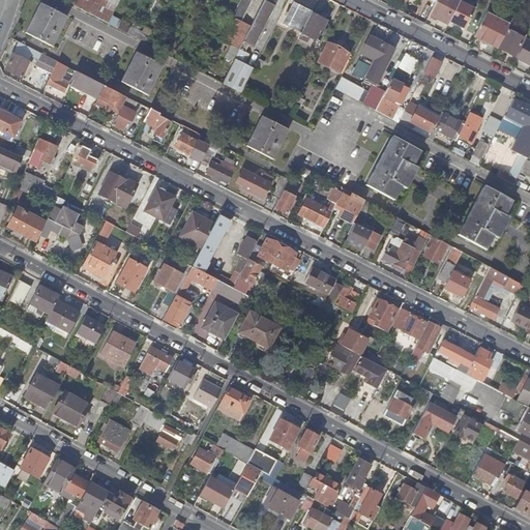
[(86,0),(76,0),(72,6),(87,15),(93,3),(86,0)]
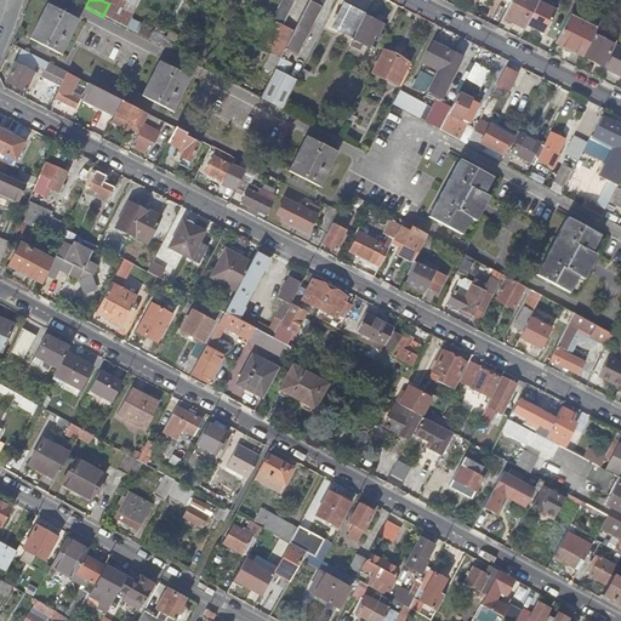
[(110,0),(109,4),(102,17),(126,29),(140,3),(134,0),(110,0)]
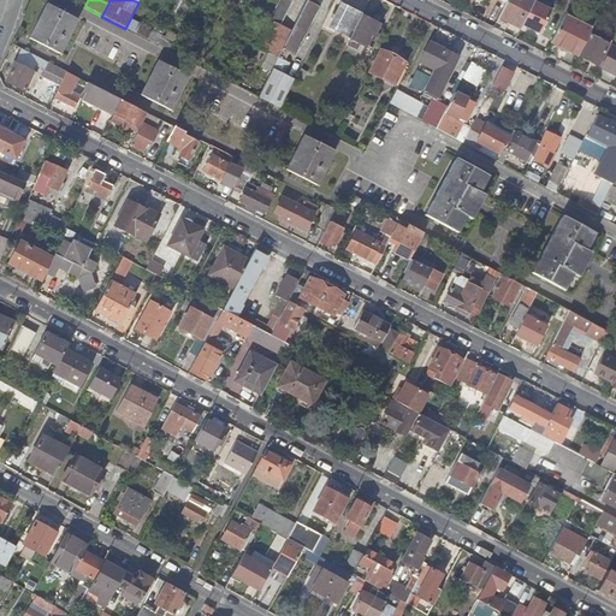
[(278,0),(278,1),(254,48),(277,59),(290,31),(274,24),(285,0),(278,0)]
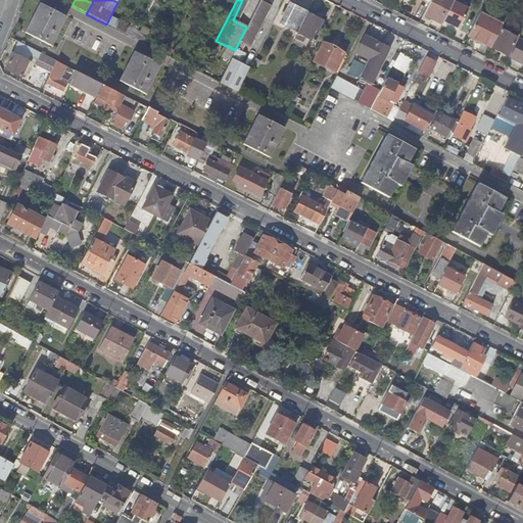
[(259,0),(219,83),(237,92),(249,68),(237,62),(244,45),(248,47),(271,0),(259,0)]
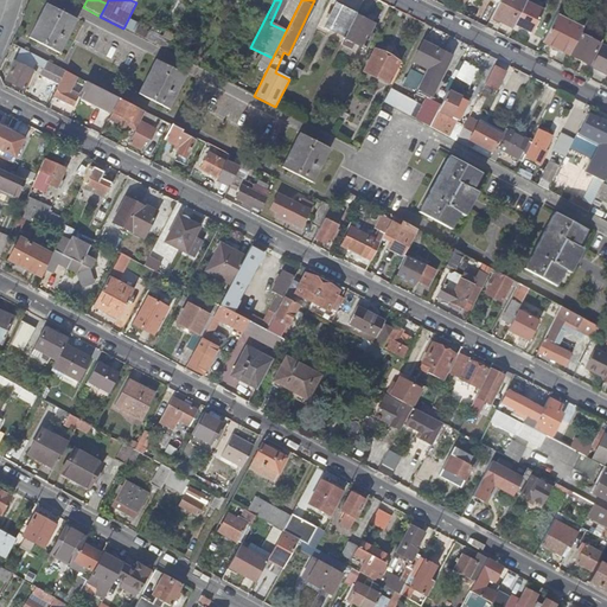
[(498,0),(490,19),(512,30),(526,1),(523,0),(498,0)]
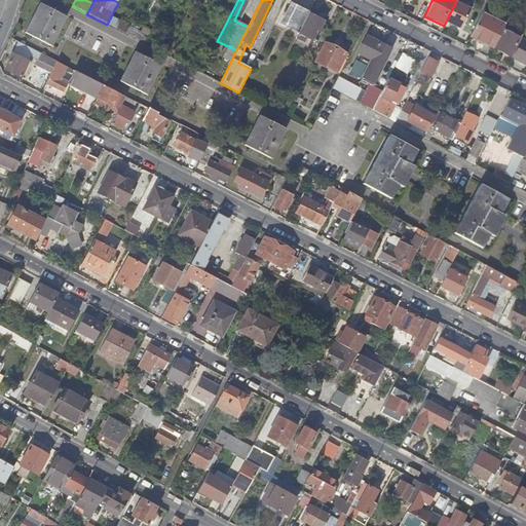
[(50,47),(66,17),(40,4),(25,34),(50,47)]
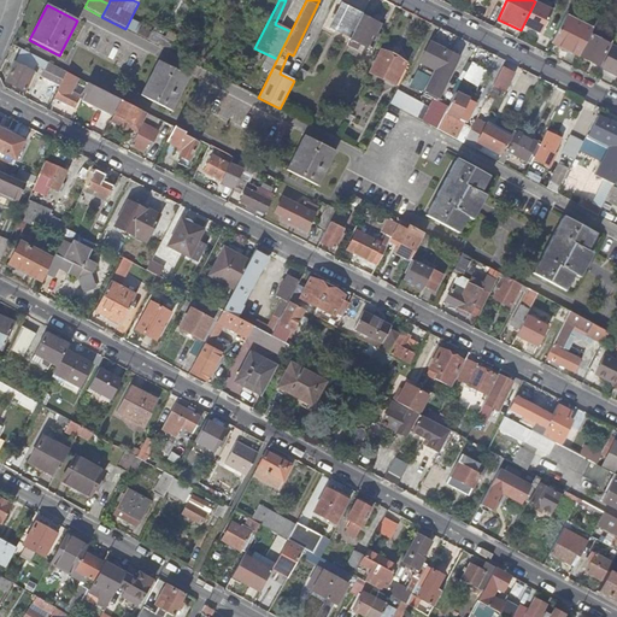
[(350,39),(360,16),(340,6),(329,28),(350,39)]
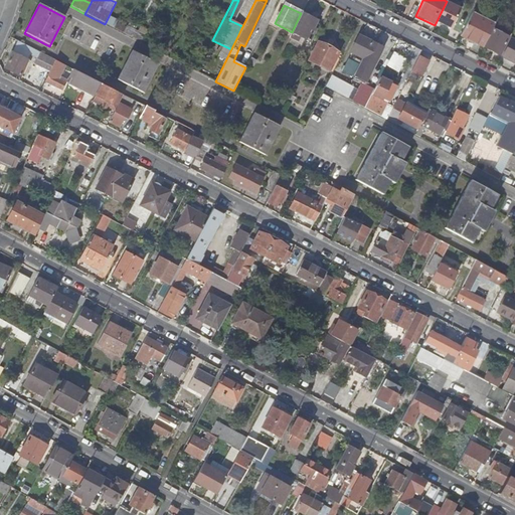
[(292,32),(289,38),(297,42),(300,37),(310,42),(314,32),(312,30),(317,21),(309,17),(308,16),(305,14),(304,14),(301,13),(292,32)]
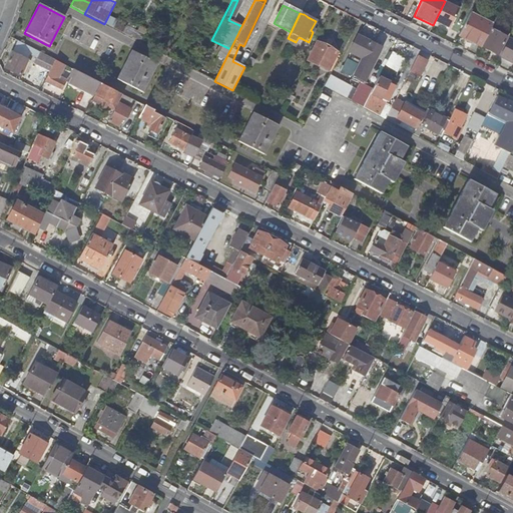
[(492,25),(469,14),(466,20),(458,37),(481,48),(492,25)]
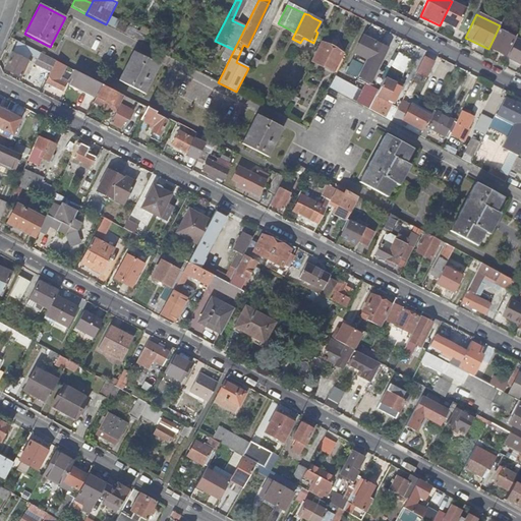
[(465,38),(473,20),(465,17),(457,34),(465,38)]
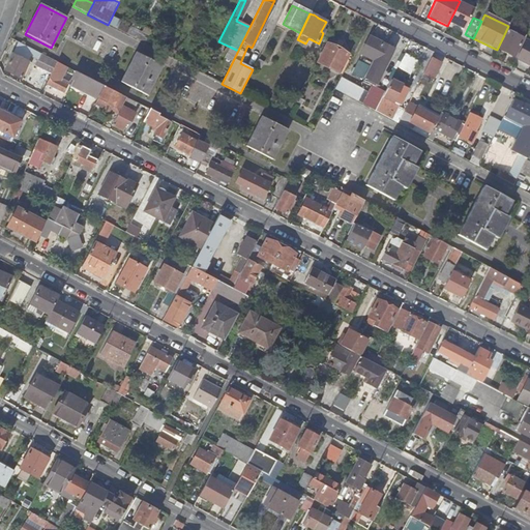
[(130,28),(126,35),(146,45),(149,37),(130,28)]
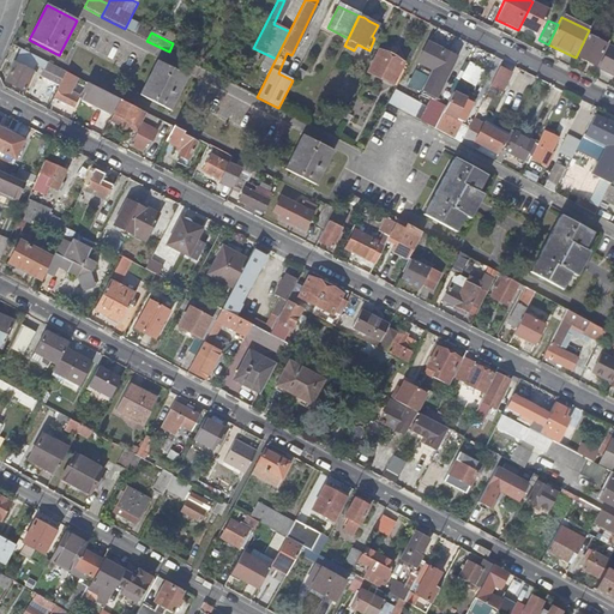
[(606,46),(587,36),(576,58),(595,67),(606,46)]
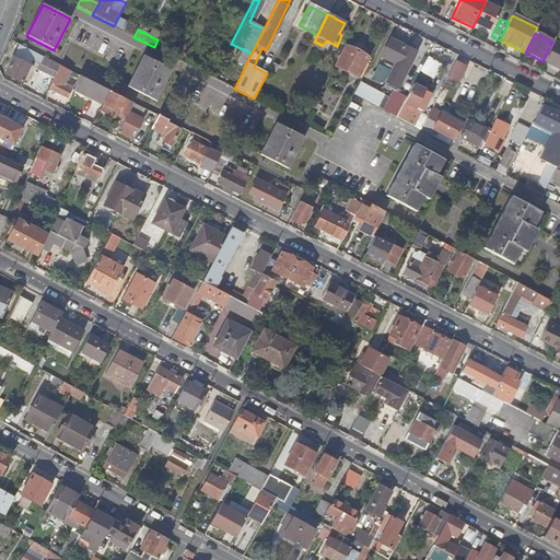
[(381,57),(395,65),(404,47),(389,41),(381,57)]
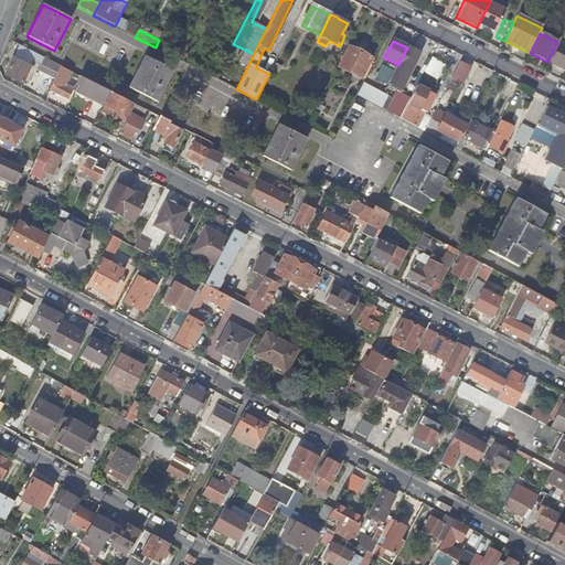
[(552,64),(564,70),(564,46),(561,44),(552,64)]
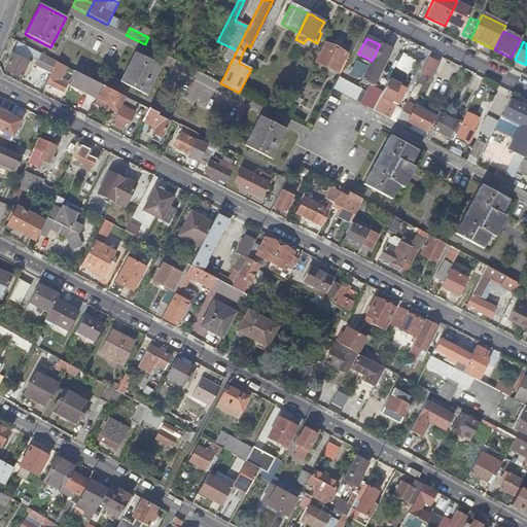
[(37,60),(40,54),(16,42),(4,70),(21,77),(31,56),(37,60)]
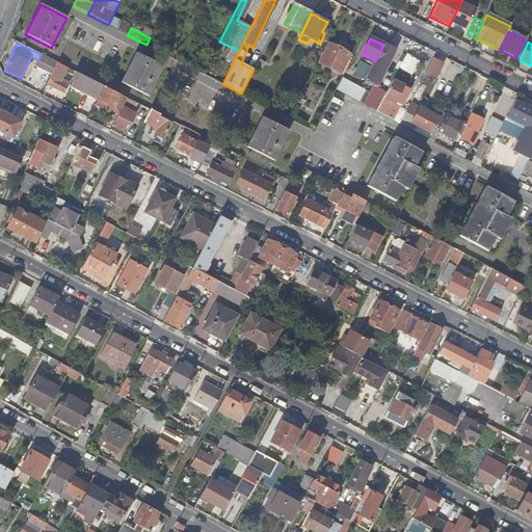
[(414,44),(410,51),(422,54),(425,47),(414,44)]
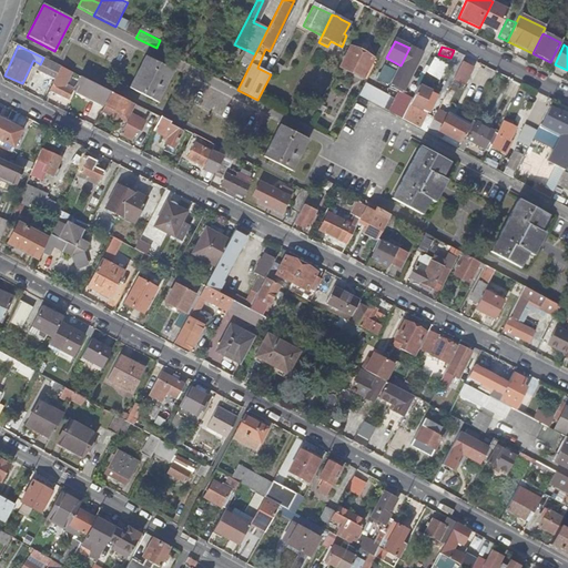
[(350,48),(340,69),(362,80),(373,59),(350,48)]
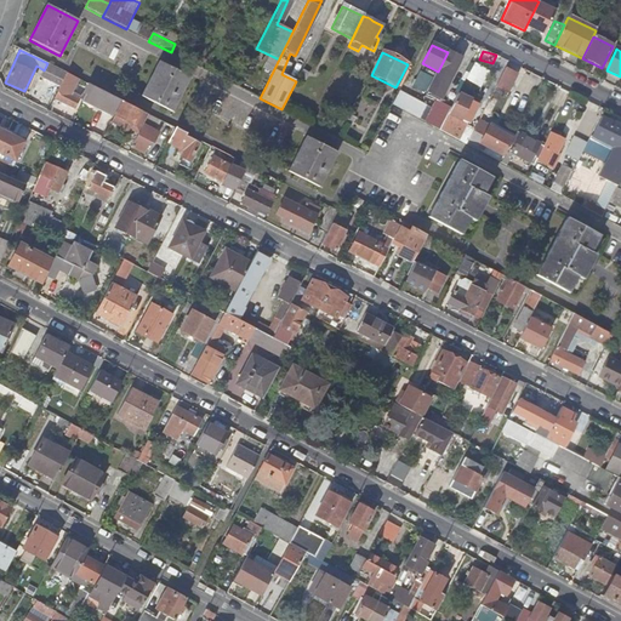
[(448,52),(438,72),(426,95),(438,102),(461,58),(448,52)]
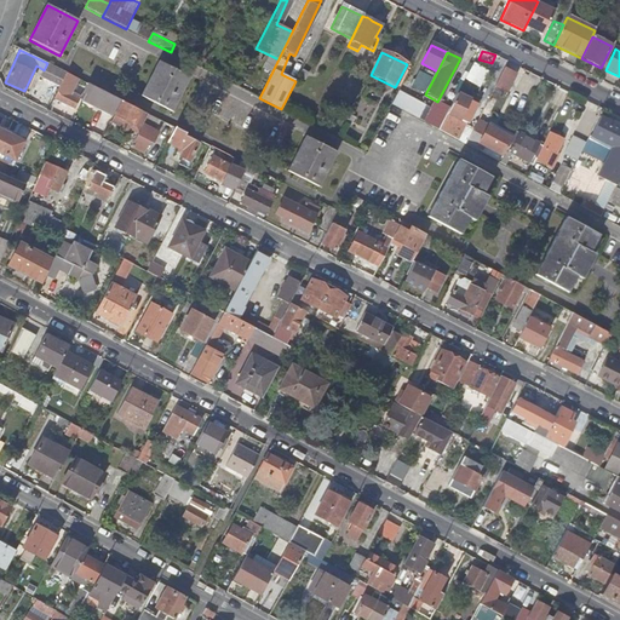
[(158,62),(139,97),(170,114),(188,78),(158,62)]
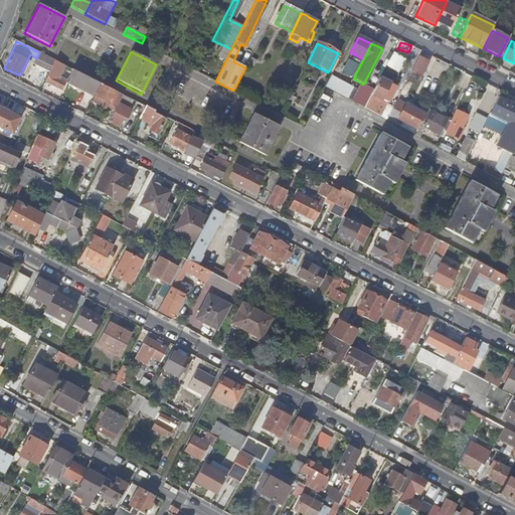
[(393,51),(386,66),(400,72),(407,58),(393,51)]
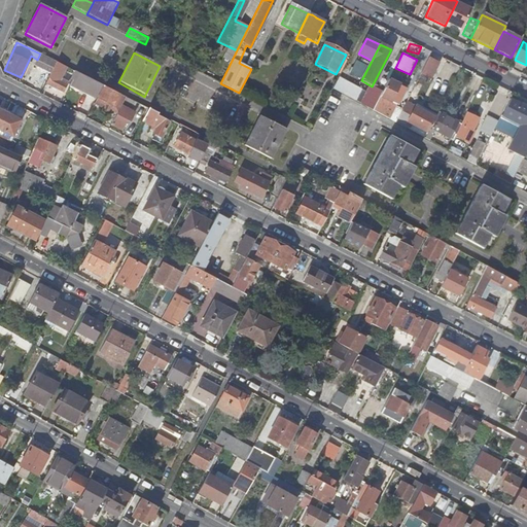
[(428,59),(420,74),(430,79),(437,64),(428,59)]
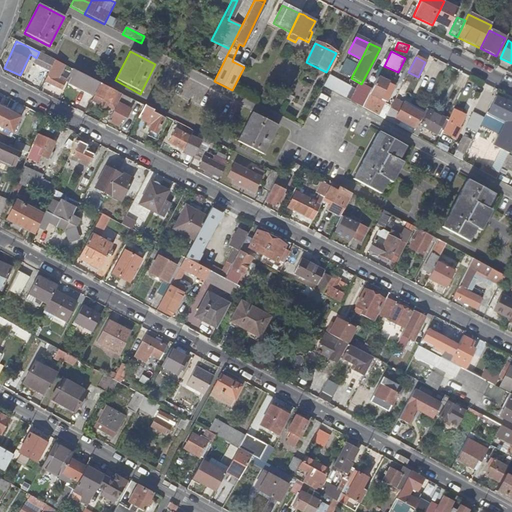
[(59,77),(64,65),(55,60),(44,82),(62,90),(67,81),(59,77)]
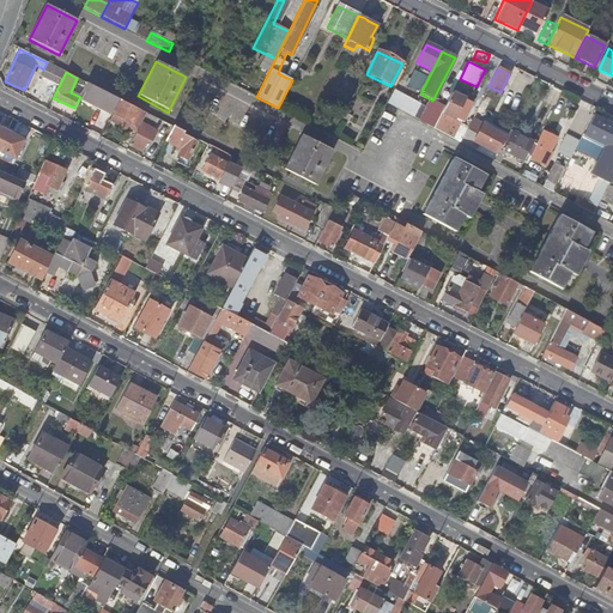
[(110,119),(119,99),(86,83),(83,90),(105,102),(99,113),(110,119)]
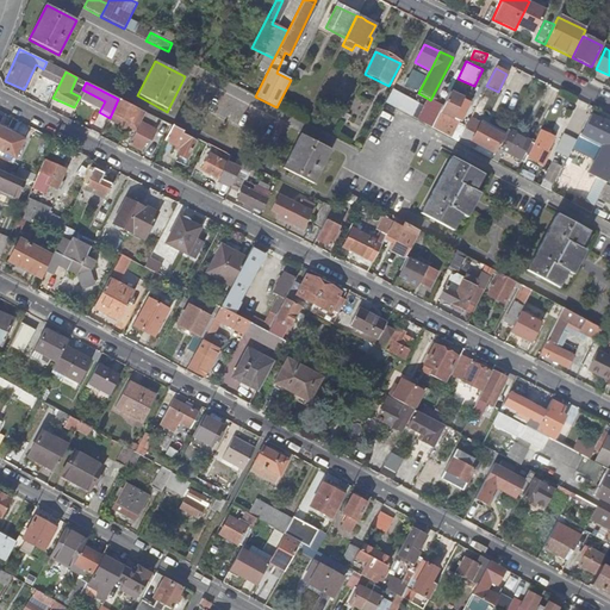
[(393,88),(386,100),(409,112),(415,99),(393,88)]
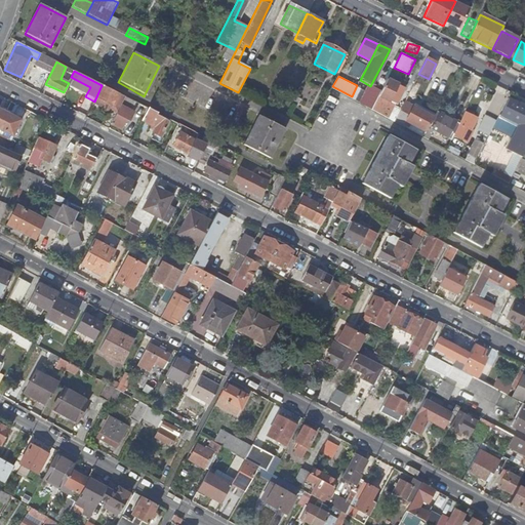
[(387,80),(378,96),(389,102),(397,85),(387,80)]
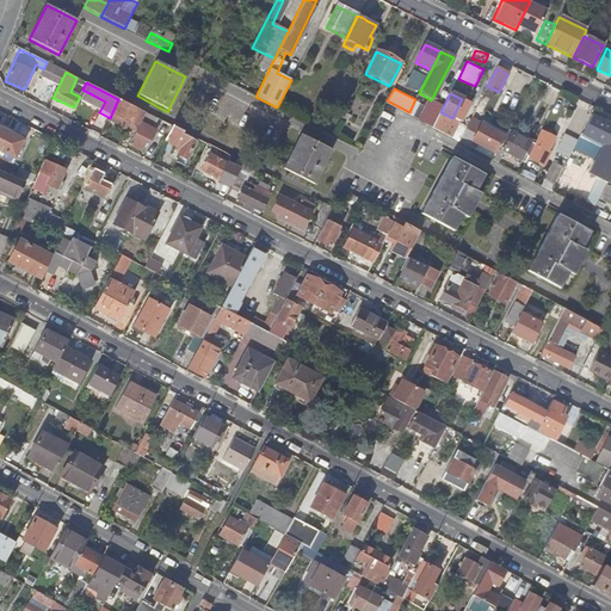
[(415,99),(409,112),(425,122),(432,107),(415,99)]
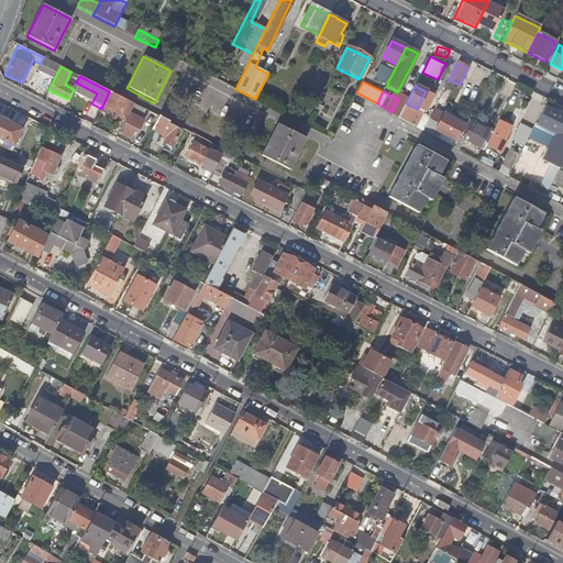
[(129,114),(130,112),(134,105),(110,92),(101,110),(114,117),(116,116),(125,121),(129,114)]
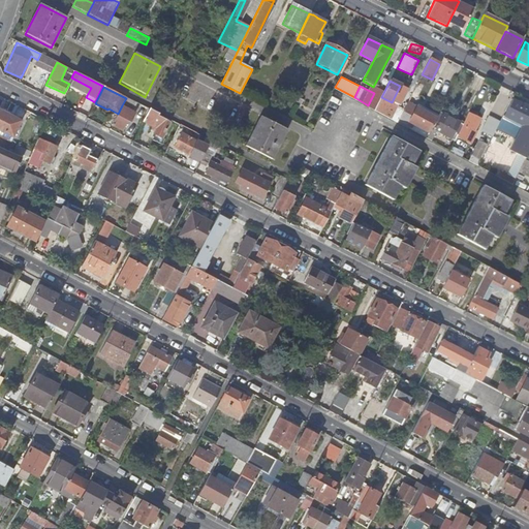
[(132,111),(136,103),(126,98),(122,105),(132,111)]
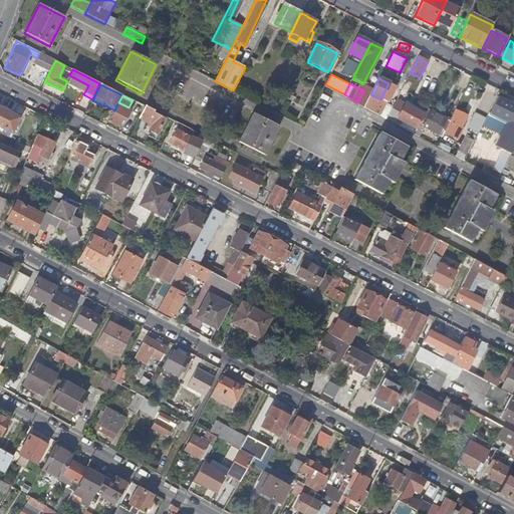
[(498,97),(489,114),(507,123),(513,111),(513,109),(513,103),(507,100),(506,101),(498,97)]
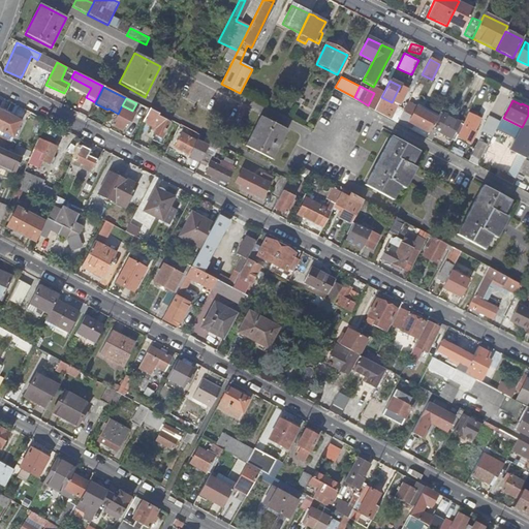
[(404,111),(399,122),(412,129),(413,126),(428,134),(436,119),(410,105),(412,102),(409,101),(404,111)]
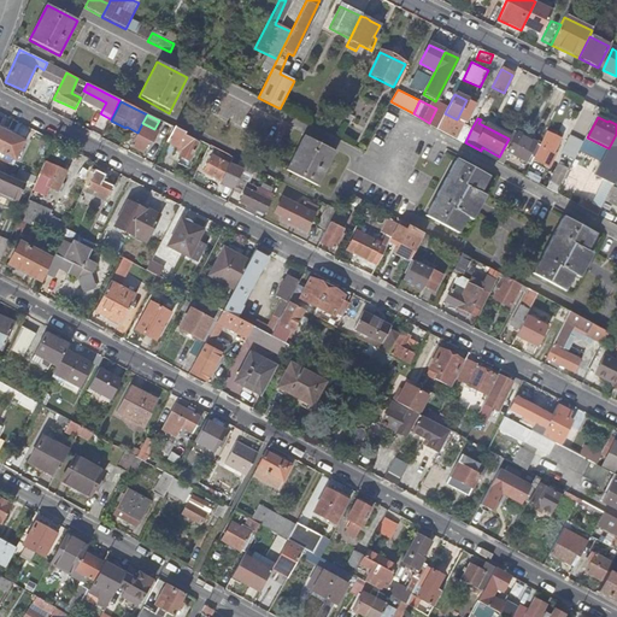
[(137,133),(130,147),(142,152),(148,140),(153,142),(157,133),(141,125),(137,133)]
